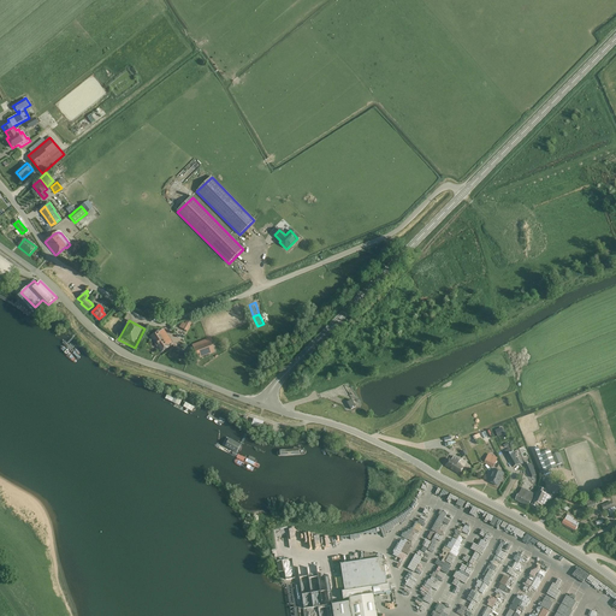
[(160,332),(159,330),(149,337),(160,353),(170,345),(169,344),(172,342),(164,330),(160,332)]
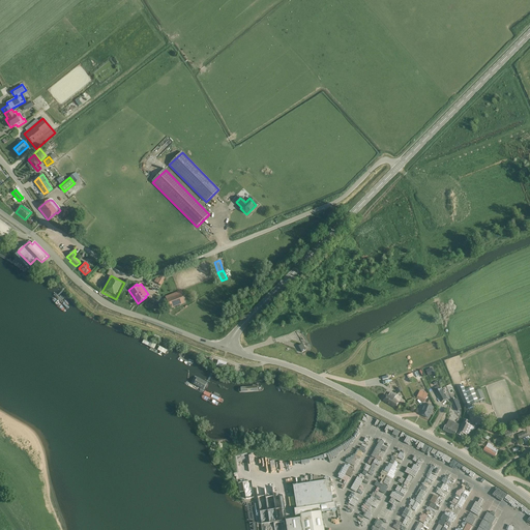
[(180,291),(165,297),(170,310),(184,303),(180,291)]
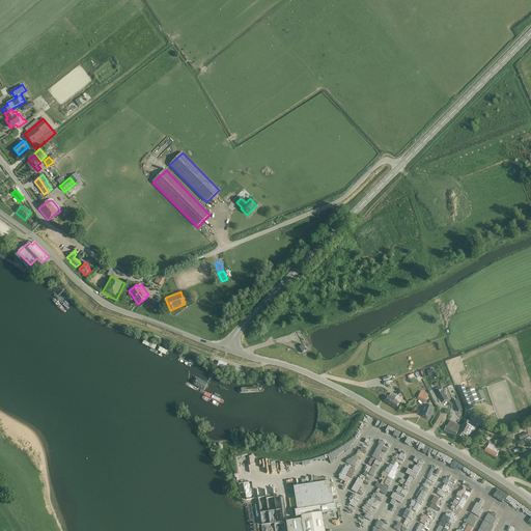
[(168,350),(144,338),(141,345),(165,356),(168,350)]
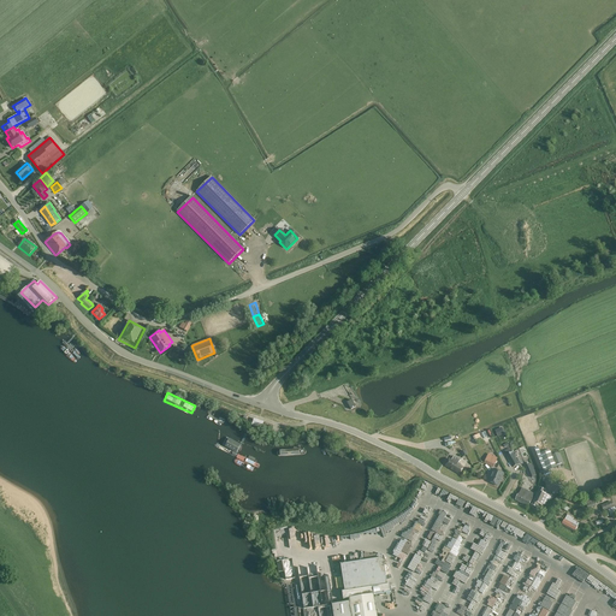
[(253,450),(220,436),(215,448),(247,462),(253,450)]
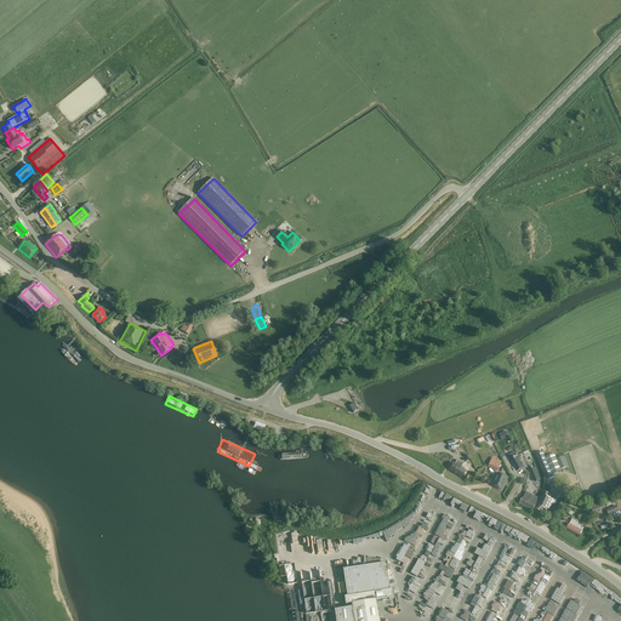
[(535,455),(545,477),(562,469),(554,454),(545,457),(542,451),(535,455)]
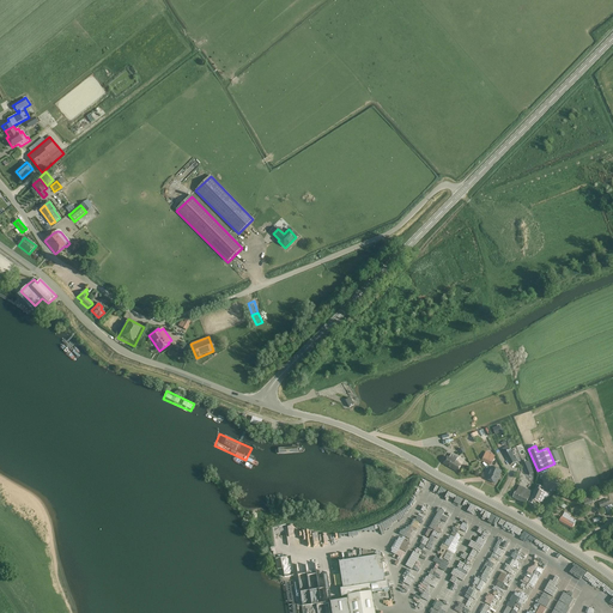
[(503,453),(510,466),(517,461),(510,449),(509,450),(507,447),(502,449),(504,453),(503,453)]
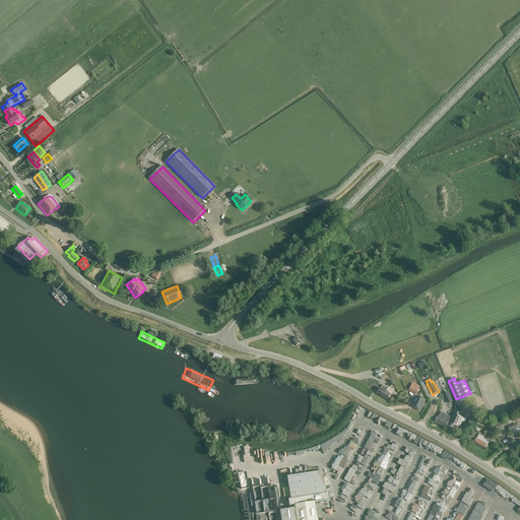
[(408,391),(416,395),(420,387),(412,383),(408,391)]
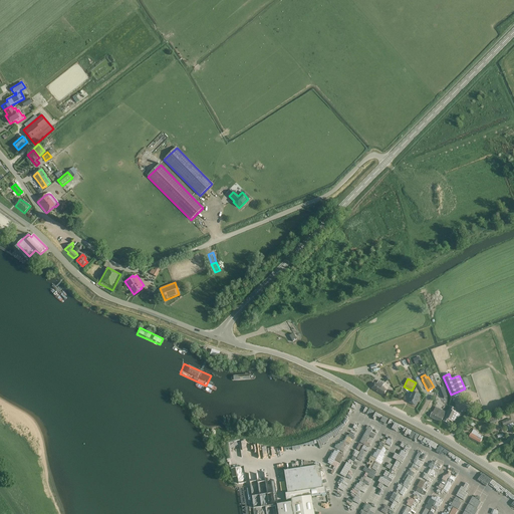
[(371,389),(383,396),(387,390),(384,389),(384,388),(382,387),(383,383),(377,380),(376,383),(374,383),(371,389)]
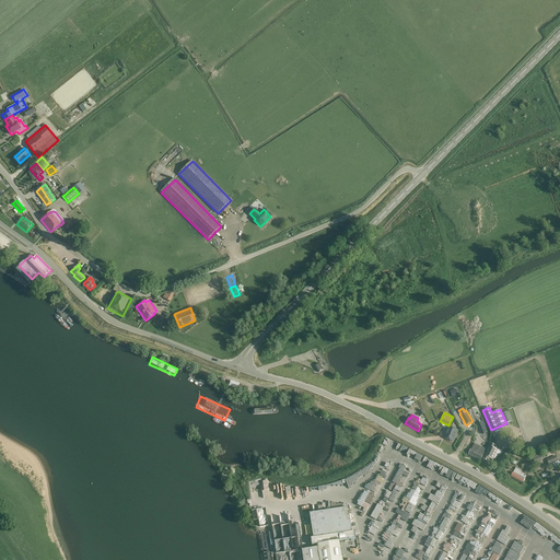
[(483,422),(478,424),(482,434),(488,432),(483,422)]
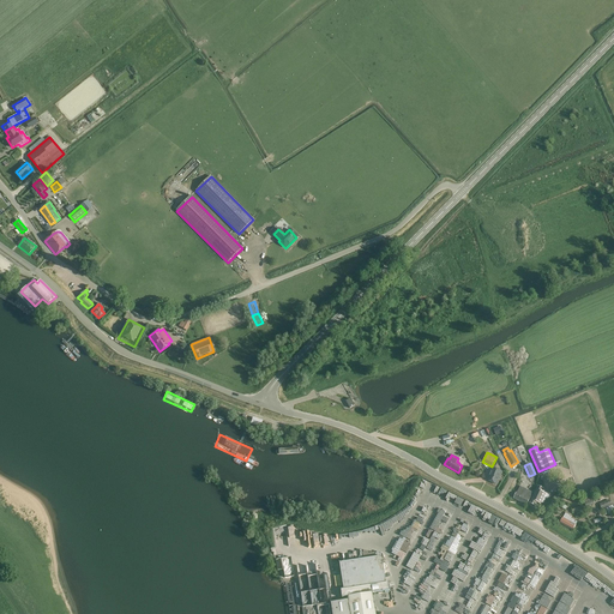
[(503,471),(494,468),(488,480),(497,485),(503,471)]
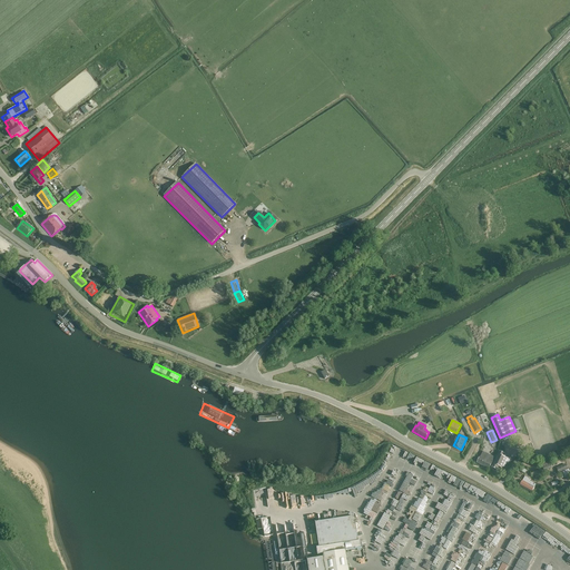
[(483,452),(481,457),(489,461),(490,459),(493,461),(494,458),(483,452)]
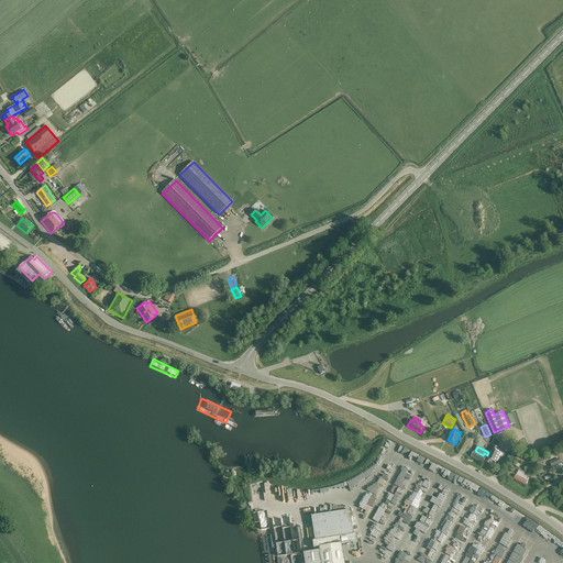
[(498,449),(494,446),(486,461),(490,464),(493,460),(495,462),(496,461),(503,455),(498,451),(496,453),(498,449)]
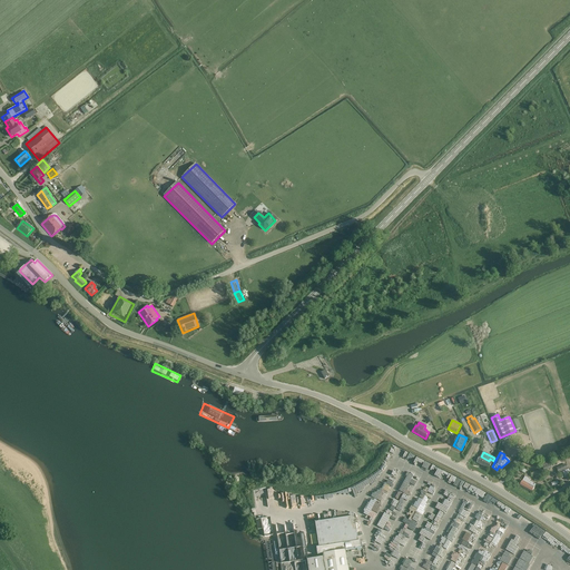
[(477,463),(489,469),(493,461),(490,459),(489,461),(481,457),(480,457),(477,463)]
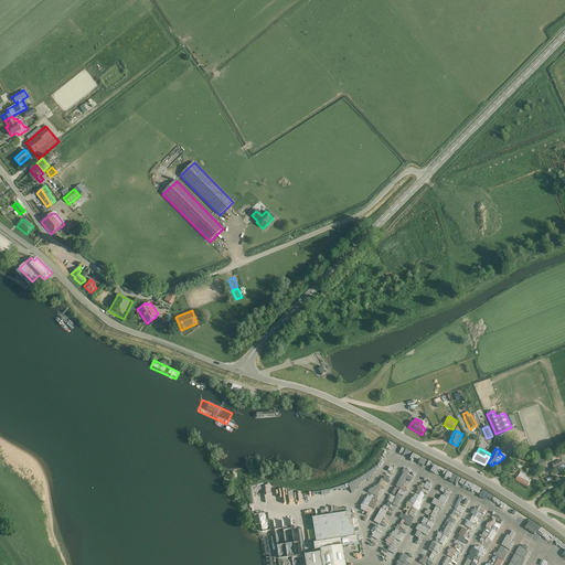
[(536,460),(540,467),(547,464),(546,460),(548,459),(547,457),(536,460)]
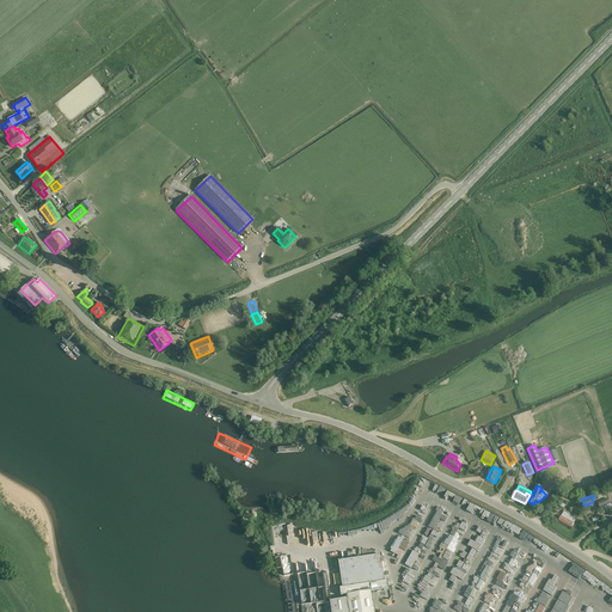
[(604,507),(606,513),(611,509),(611,507),(611,505),(610,505),(607,499),(598,502),(600,509),(604,507)]
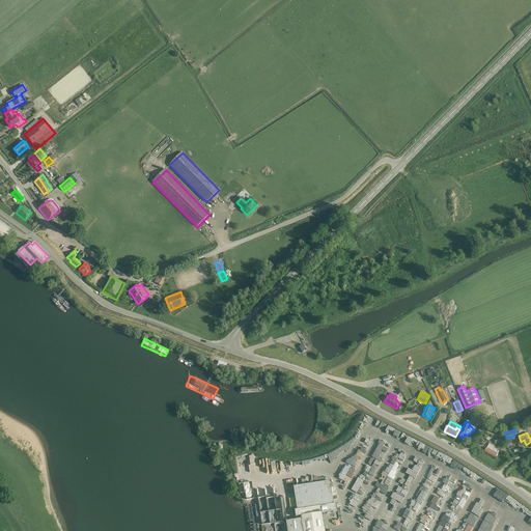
[(484,453),(496,458),(499,451),(494,448),(494,446),(488,444),(484,453)]
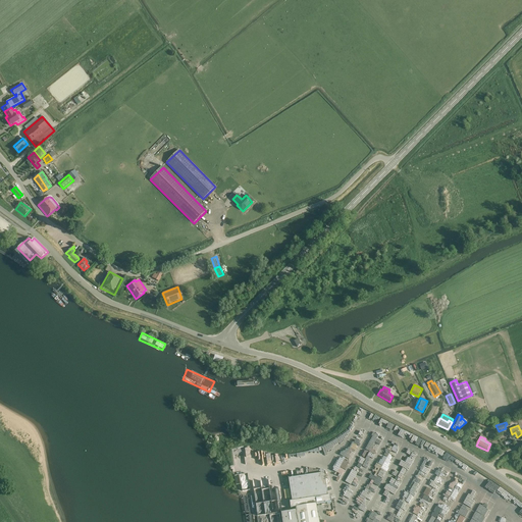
[(235,466),(247,464),(244,447),(231,449),(235,466)]
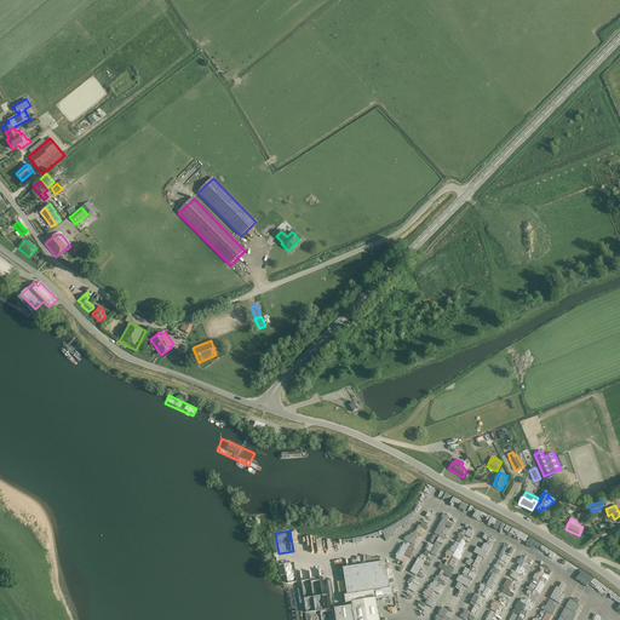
[(377,545),(388,543),(385,530),(371,533),(372,539),(375,539),(377,545)]
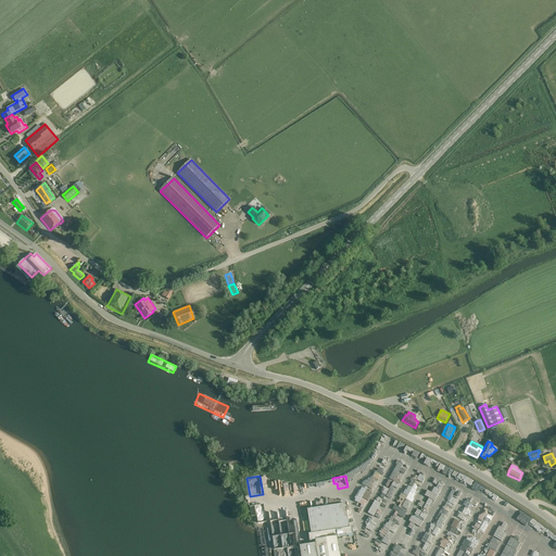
[(339,555),(337,536),(353,534),(352,528),(349,528),(345,504),(307,509),(311,534),(308,534),(310,541),(315,541),(315,543),(299,546),(300,555),(339,555)]
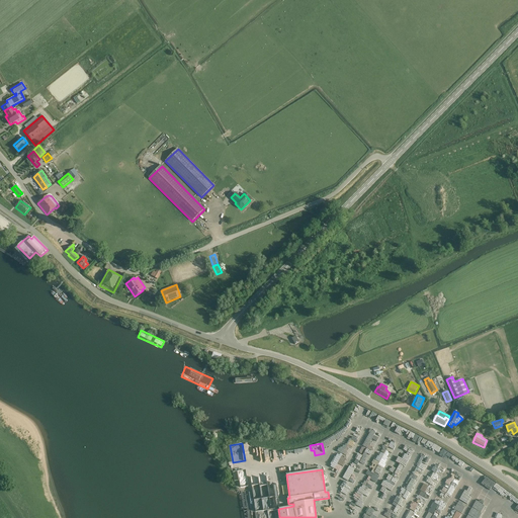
[(446,516),(445,517),(455,517),(469,485),(463,483),(462,486),(456,484),(452,494),(457,496),(454,504),(446,501),(441,514),(446,516)]
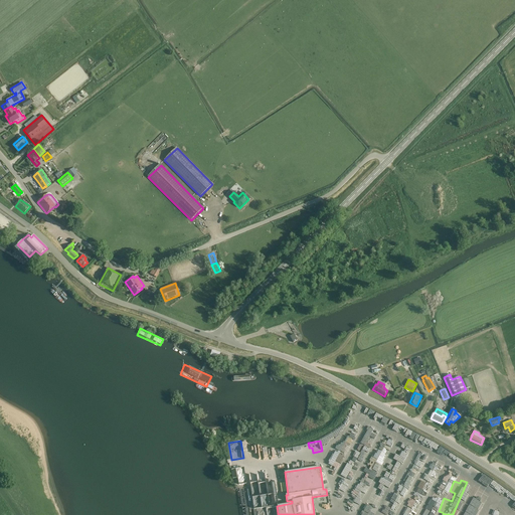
[(408,493),(405,499),(412,502),(415,496),(408,493)]
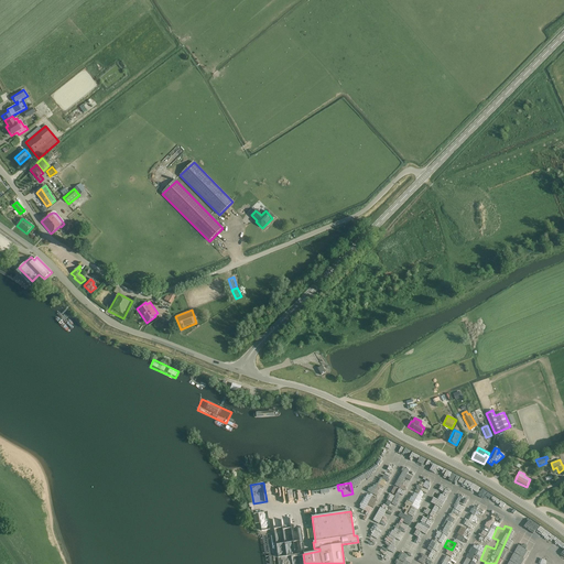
[(529,552),(529,541),(521,540),(520,548),(523,549),(523,551),(529,552)]
